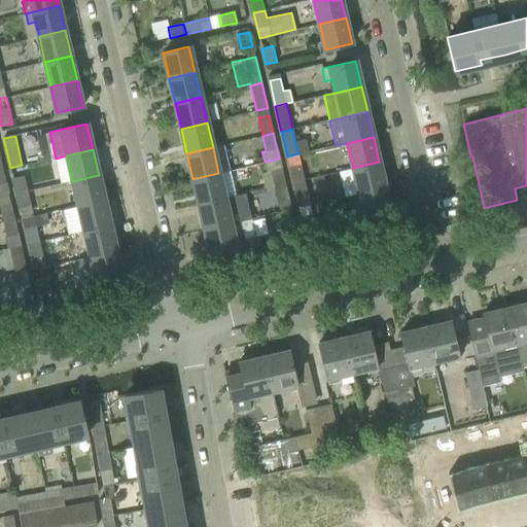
[(279,159),(265,162),(266,169),(267,172),(271,171),(274,185),(285,183),(279,159)]
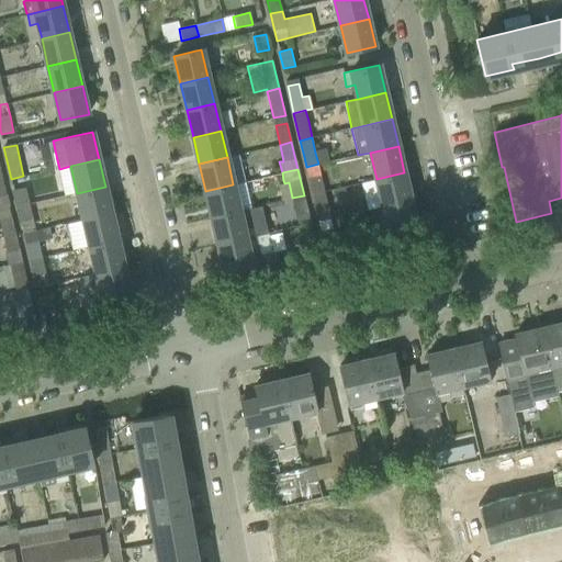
[(377,179),(361,182),(364,201),(367,210),(383,206),(411,200),(404,172),(377,179)]
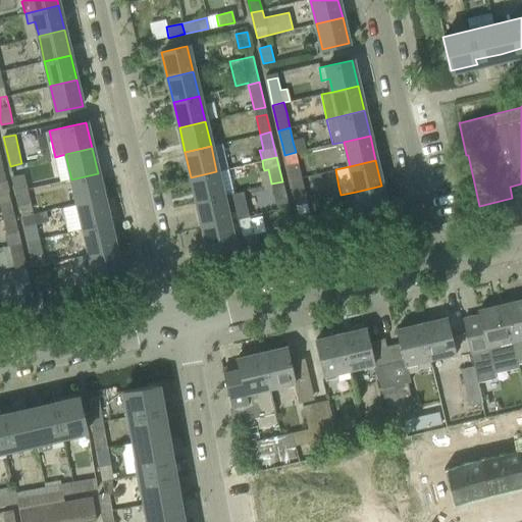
[(286,165),(291,180),(302,177),(298,162),(286,165)]
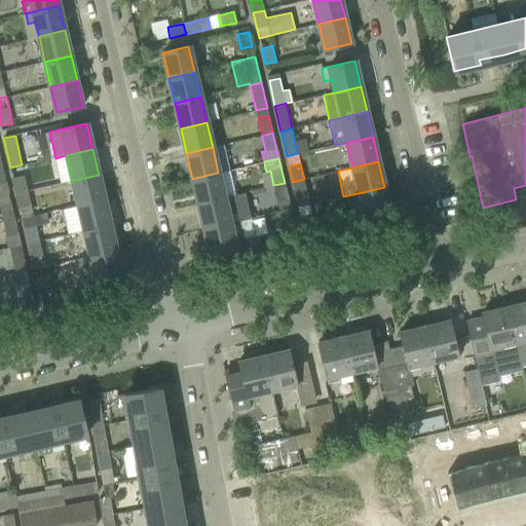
[(218,173),(192,179),(198,203),(235,195),(229,170),(218,173)]
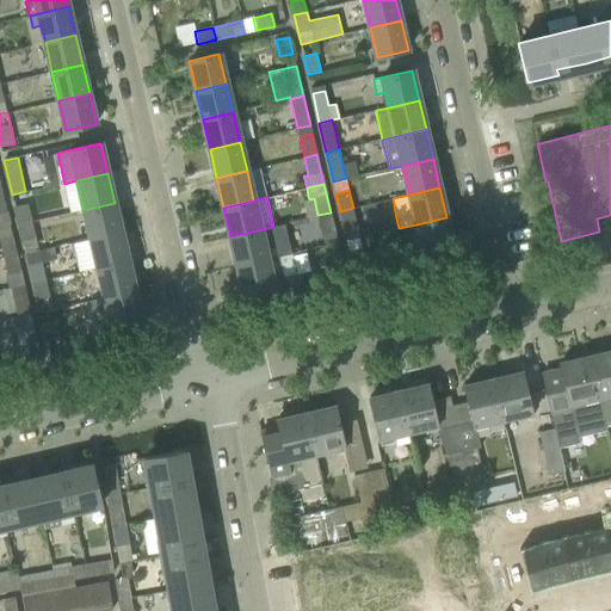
[(122,232),(115,203),(84,210),(91,239),(122,232)]
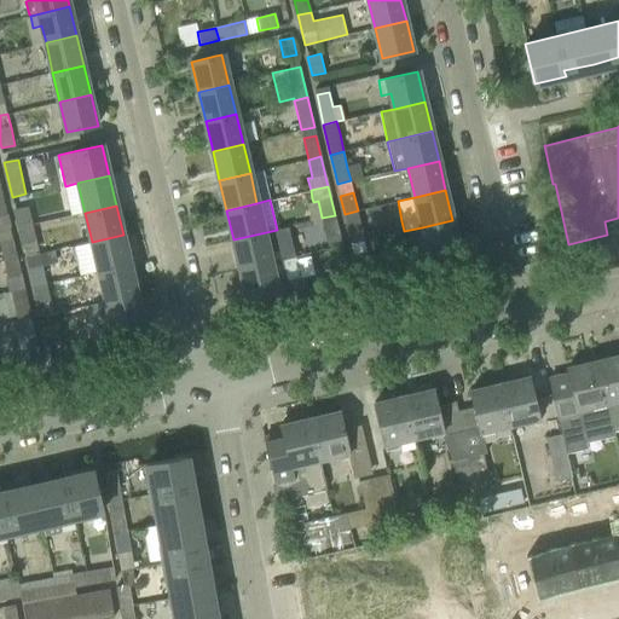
[(16,209),(19,227),(33,225),(29,207),(16,209)]
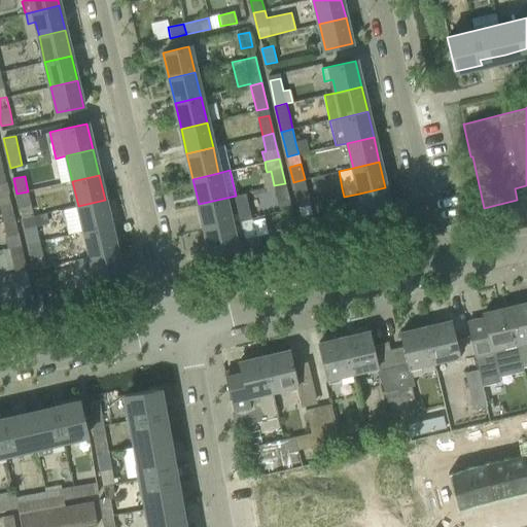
[(308,195),(305,179),(293,182),(296,198),(308,195)]
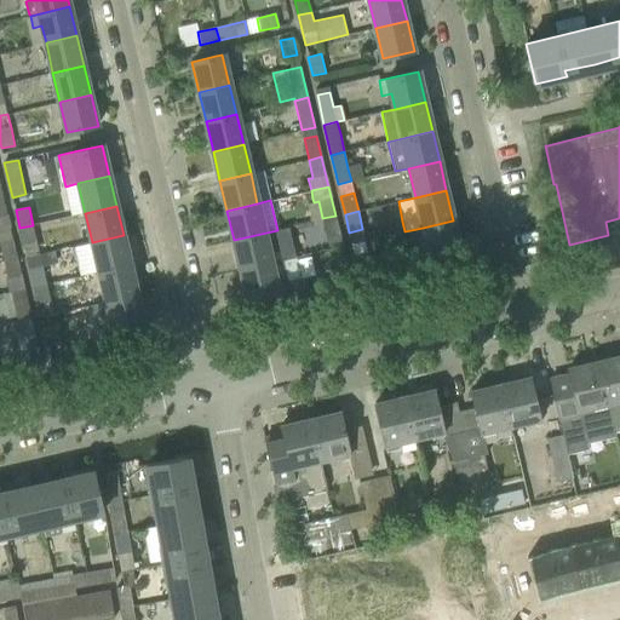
[(339,235),(336,216),(322,218),(327,237),(339,235)]
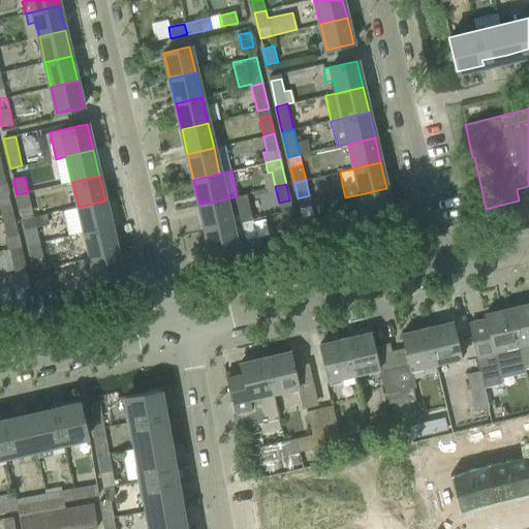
[(393,214),(386,188),(361,194),(366,220),(393,214)]
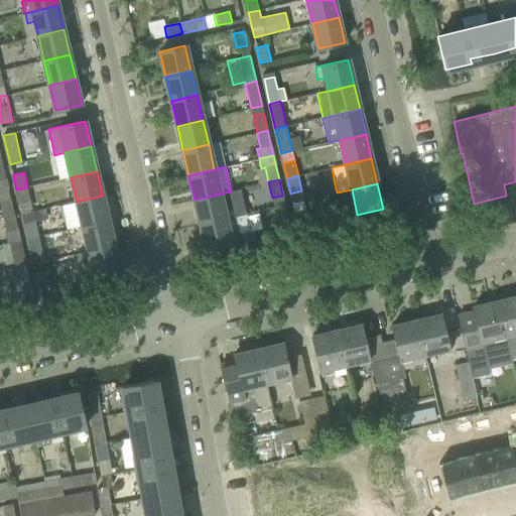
[(31,203),(27,187),(16,189),(20,205),(31,203)]
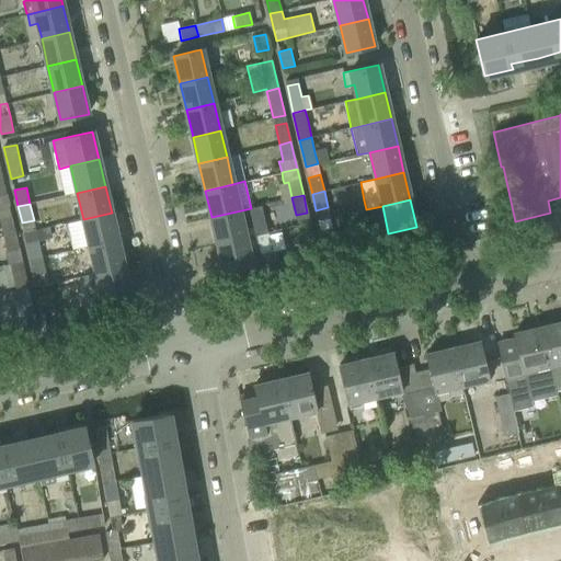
[(267,232),(261,205),(251,208),(212,217),(218,244),(245,238),(267,232)]
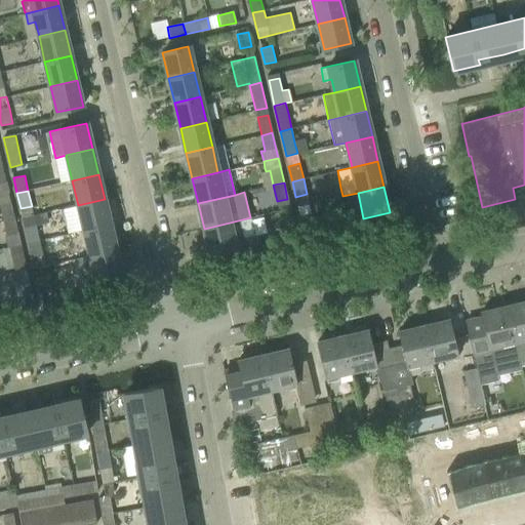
[(111,224),(105,199),(78,205),(84,231),(111,224)]
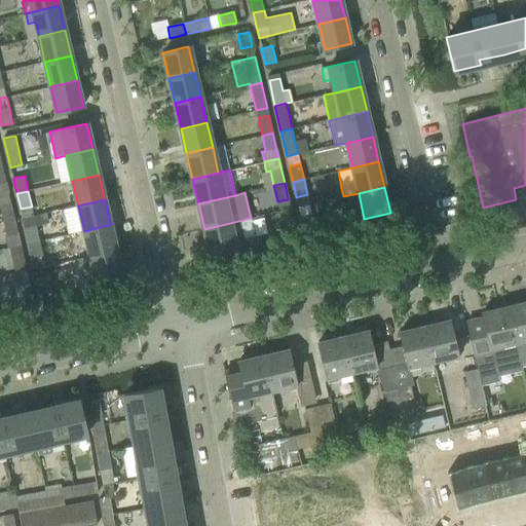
[(14,219),(10,202),(0,204),(0,209),(3,222),(14,219)]
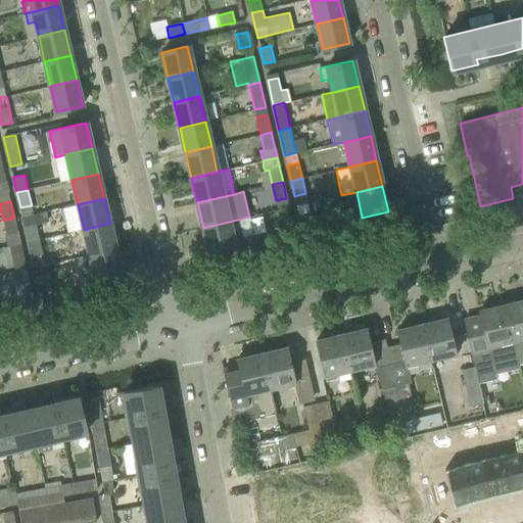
[(314,228),(311,214),(299,216),(302,231),(314,228)]
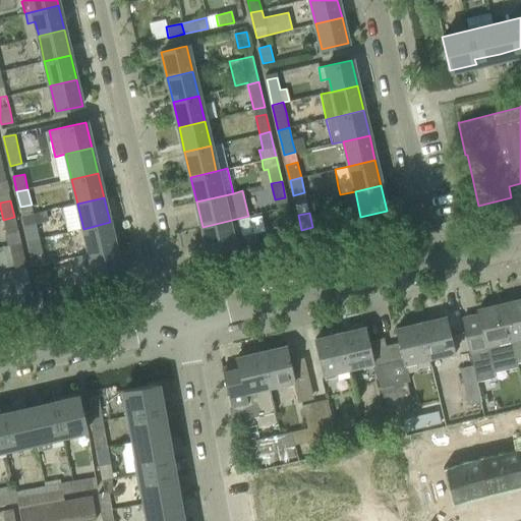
[(255,253),(250,234),(252,233),(248,216),(228,221),(203,227),(209,252),(231,247),(233,258),(255,253)]
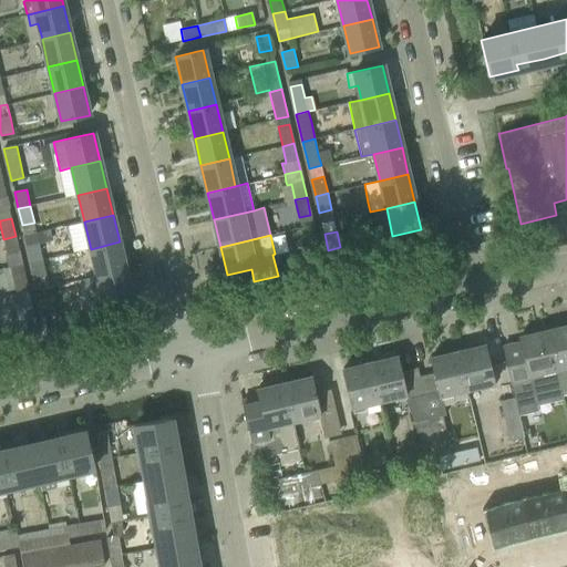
[(19,251),(16,236),(3,239),(7,254),(19,251)]
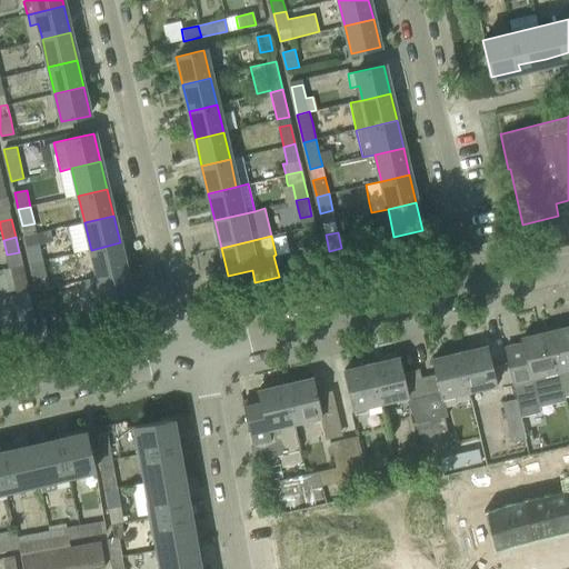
[(320,253),(317,238),(305,240),(308,257),(320,253)]
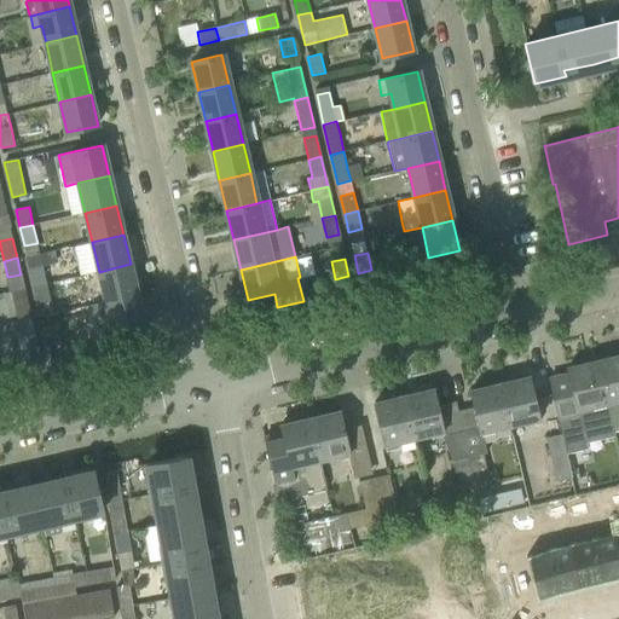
[(137,294),(131,264),(99,272),(105,301),(137,294)]
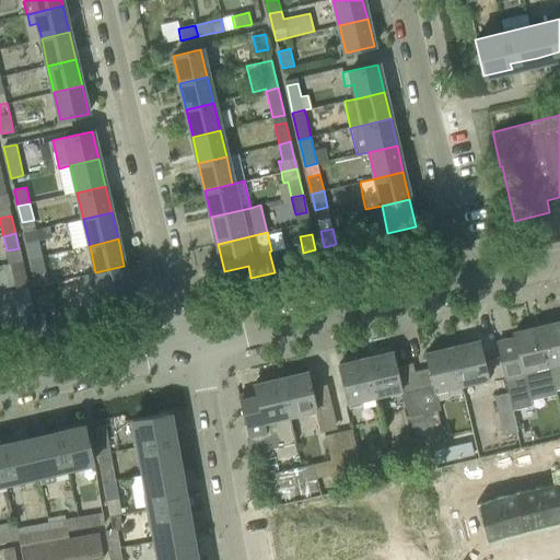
[(43,257),(38,240),(26,243),(31,259),(43,257)]
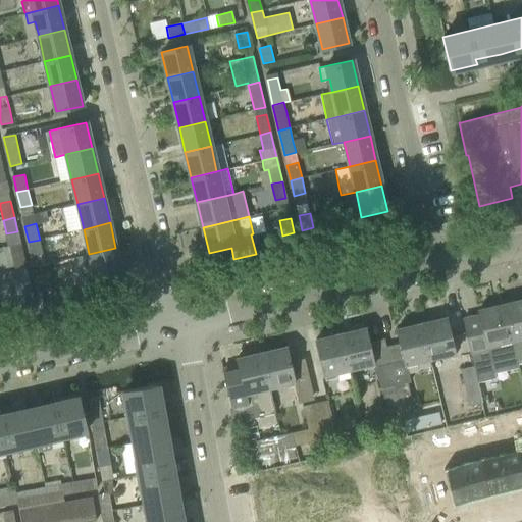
[(43,254),(40,240),(29,242),(32,257),(43,254)]
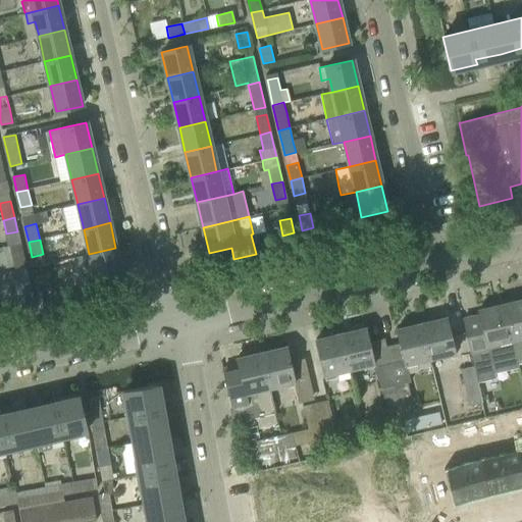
[(115,248),(89,254),(77,257),(86,294),(99,291),(96,279),(121,273),(115,248)]
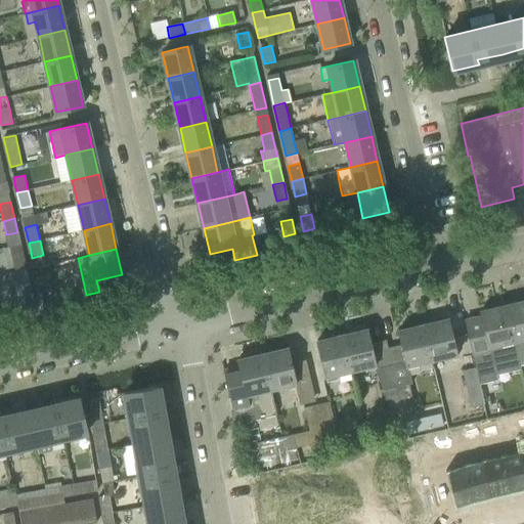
[(27,269),(23,253),(11,256),(15,271),(27,269)]
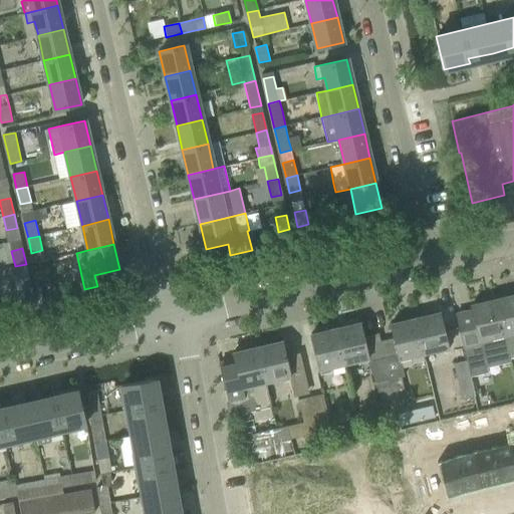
[(29,278),(26,264),(15,266),(18,281),(29,278)]
